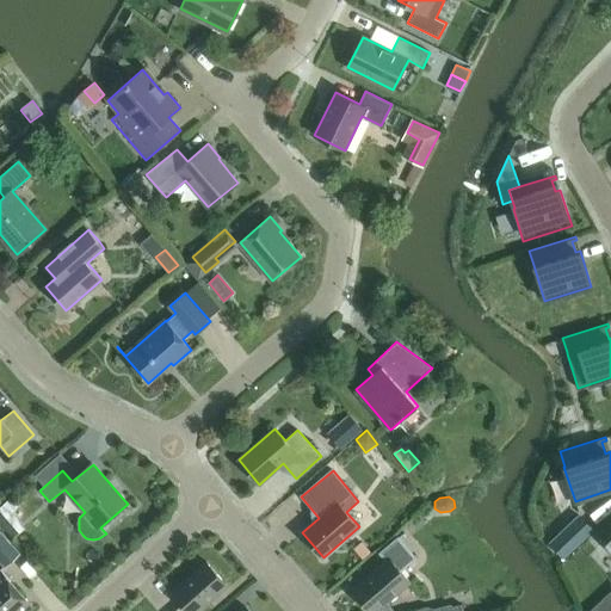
[(6,501),(0,506),(0,522),(4,526),(18,513),(6,501)]
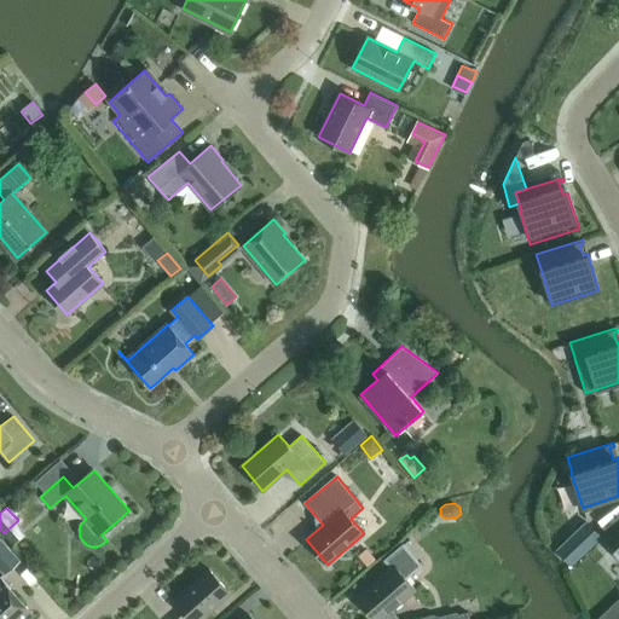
[(586,520),(555,549),(571,566),(602,536),(586,520)]
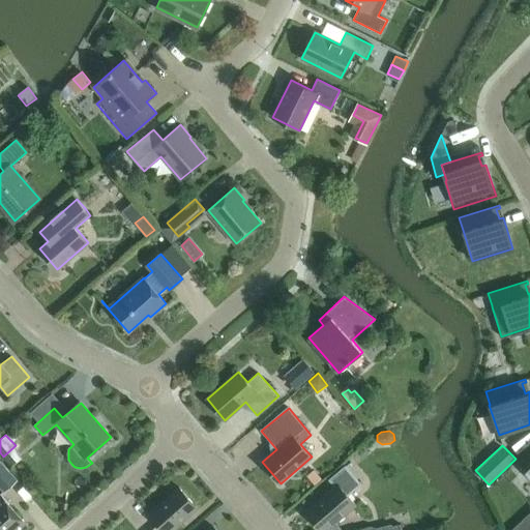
[(529,447),(517,461),(525,470),(529,475),(529,447)]
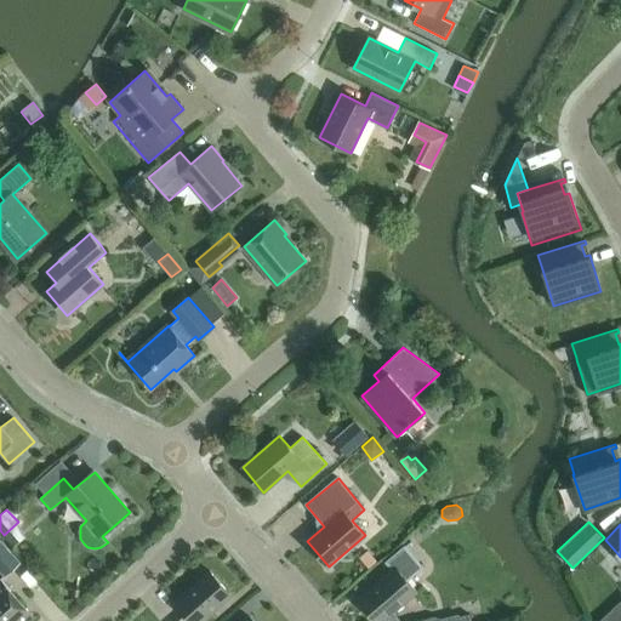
[(21,564),(0,541),(0,571),(5,577),(21,564)]
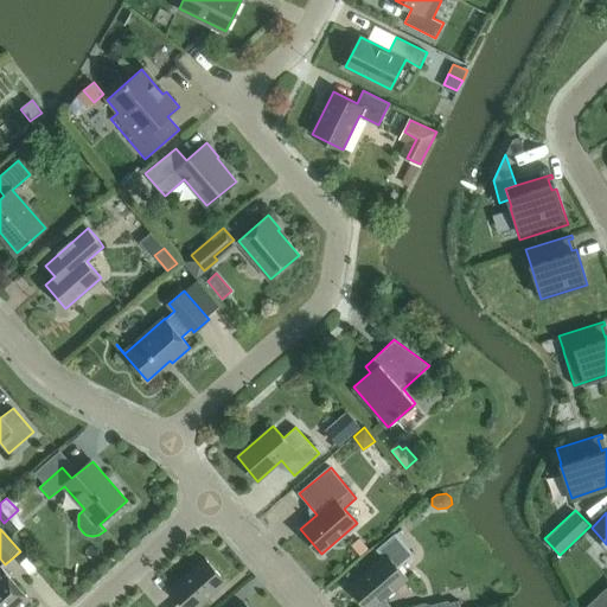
[(376,550),(382,557),(349,587),(366,606),(374,606),(377,605),(378,606),(459,606),(459,601),(451,604),(449,601),(433,606),(426,604),(414,606),(413,606),(413,605),(406,606),(391,606),(384,599),(408,577),(400,568),(413,556),(395,535),(376,550)]
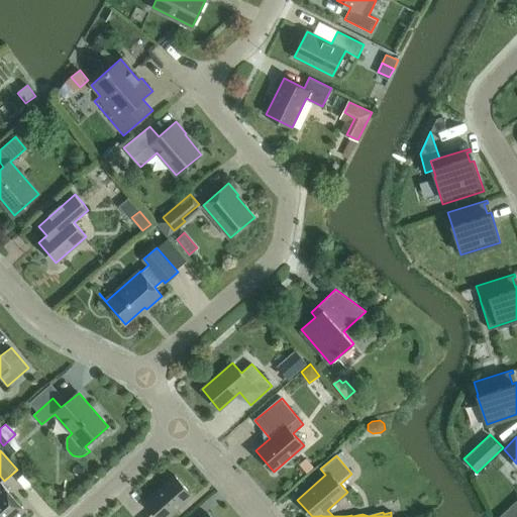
[(169,516),(193,496),(175,476),(144,502),(153,512),(148,516),(169,516)]
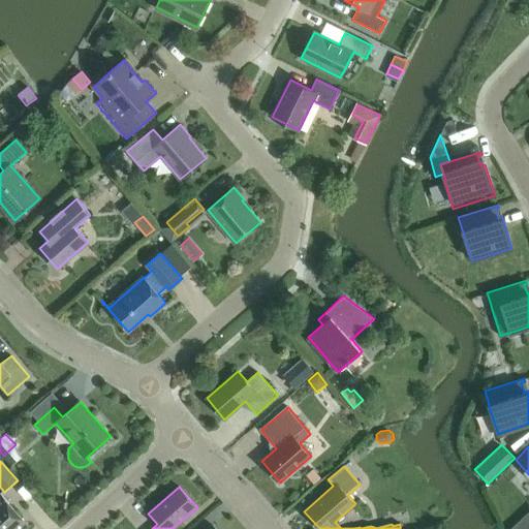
[(1,494),(0,494),(0,527),(1,528),(23,528),(28,525),(1,494)]
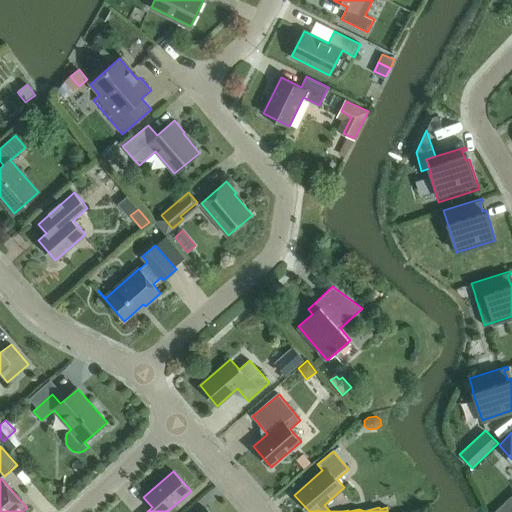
[(511,511),(511,508),(505,501),(492,511),(511,511)]
